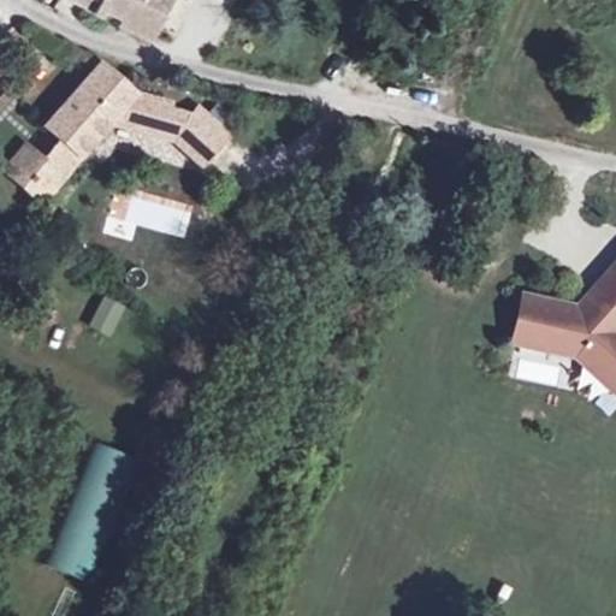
[(95,0),(152,29),(167,0),(95,0)]
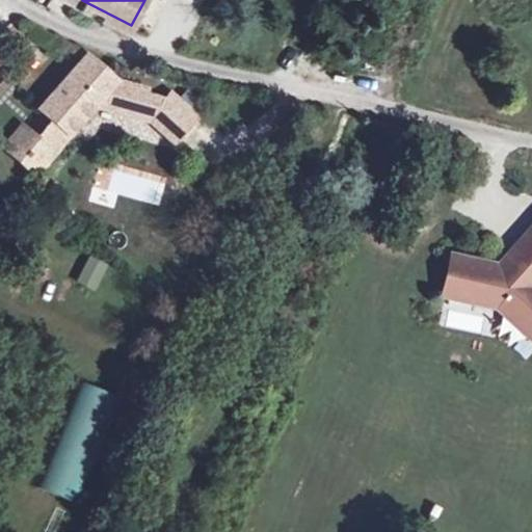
[(44,108),(56,118),(67,128),(76,135),(101,106),(120,84),(90,55),(44,108)]
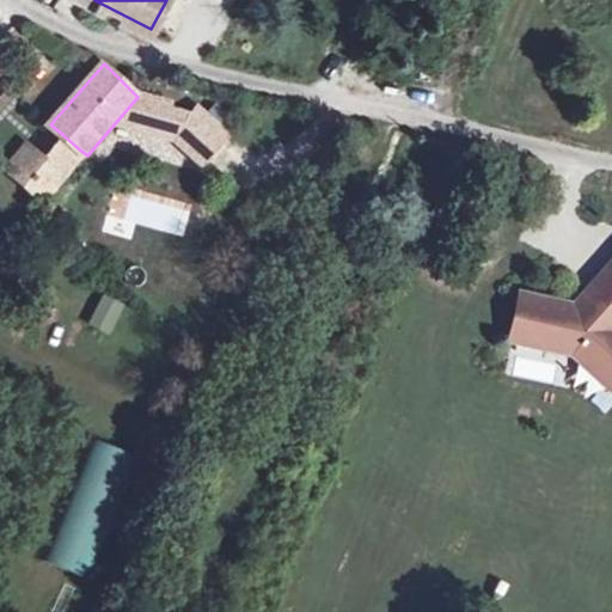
[(138,97),(116,122),(158,135),(169,106),(171,99),(142,91),(138,97)]
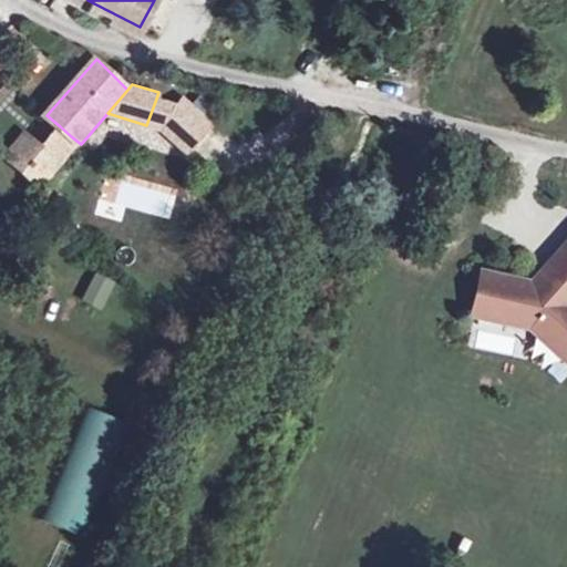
[(165,132),(183,106),(156,99),(146,125),(165,132)]
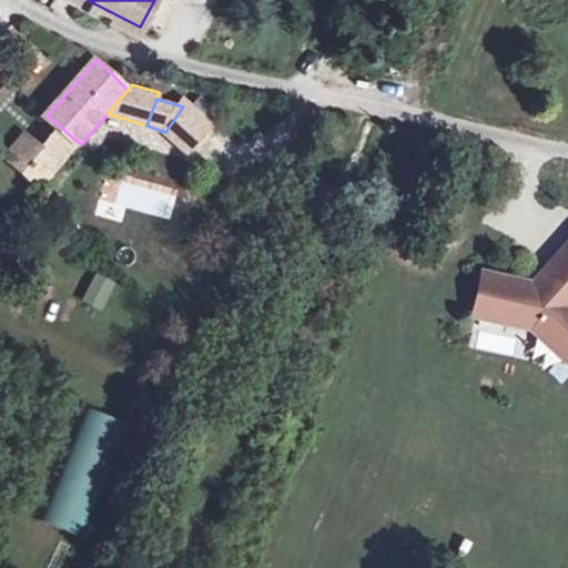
[(186,102),(183,107),(165,132),(192,151),(213,123),(186,102)]
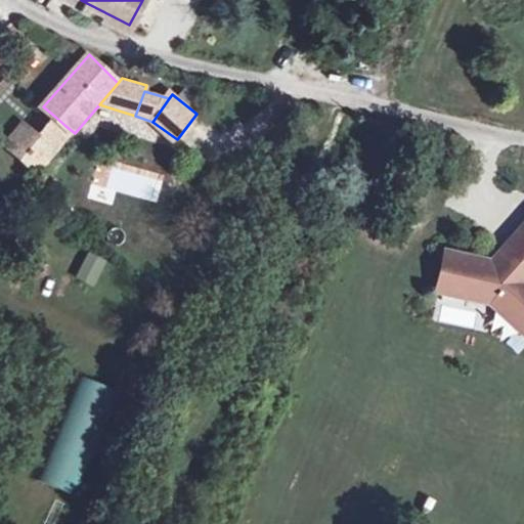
[(40,173),(75,133),(66,126),(55,117),(35,137),(25,128),(10,144),(40,173)]
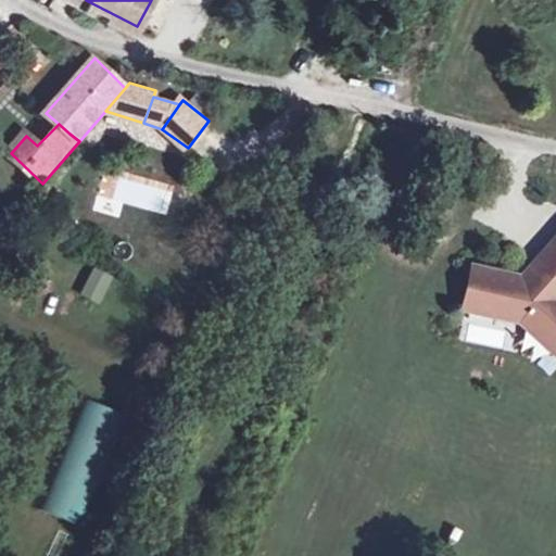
[(470,264),(460,313),(518,325),(555,357),(555,234),(520,274),(470,264)]
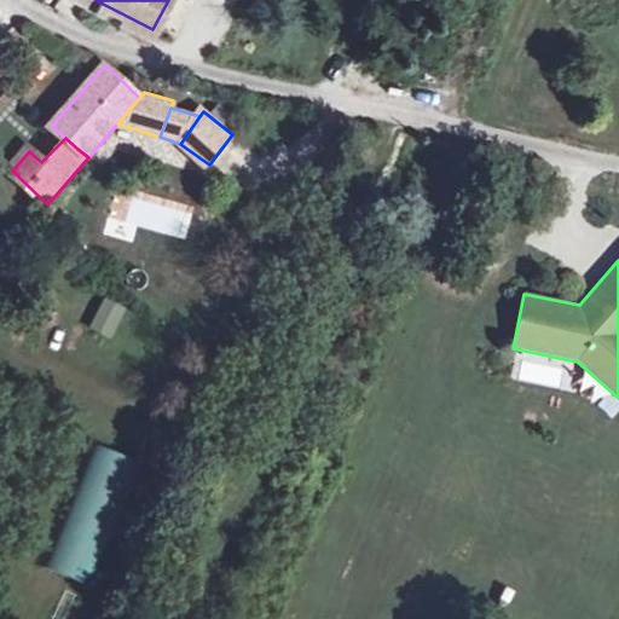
[(88,330),(111,340),(125,310),(102,300),(88,330)]
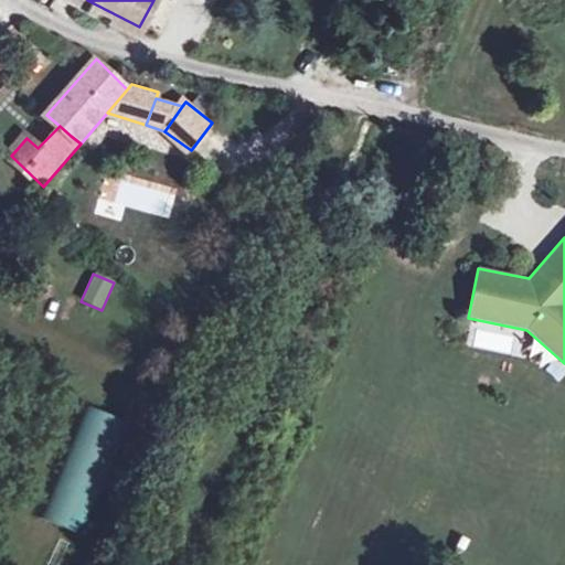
[(564,366),(546,352),(536,363),(560,382),(564,374),(564,366)]
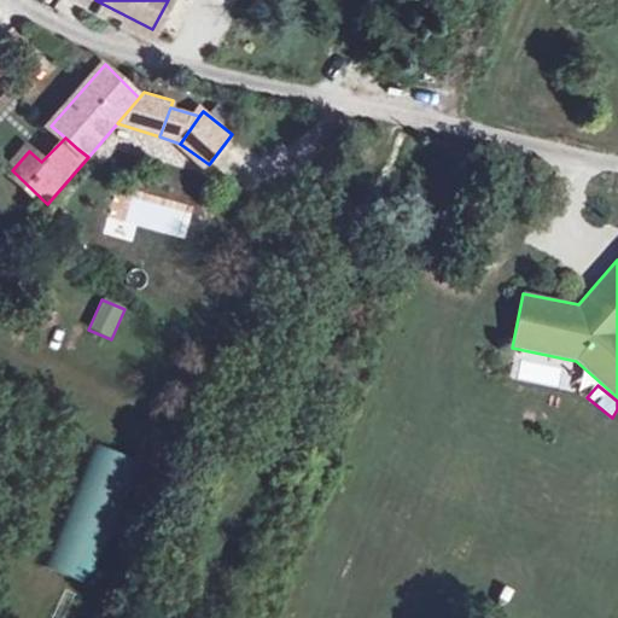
[(88,443),(47,570),(95,586),(136,458),(88,443)]
